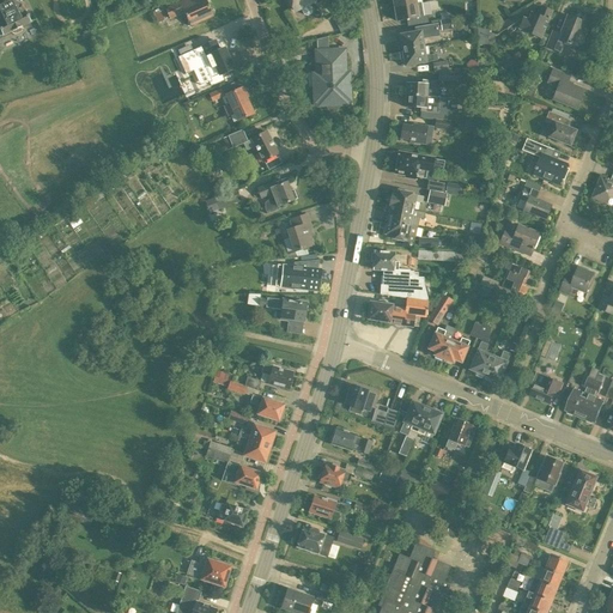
[(31,23),(25,12),(24,12),(19,4),(22,2),(19,0),(0,0),(0,36),(2,35),(2,36),(12,31),(13,32),(22,28),(31,23)]
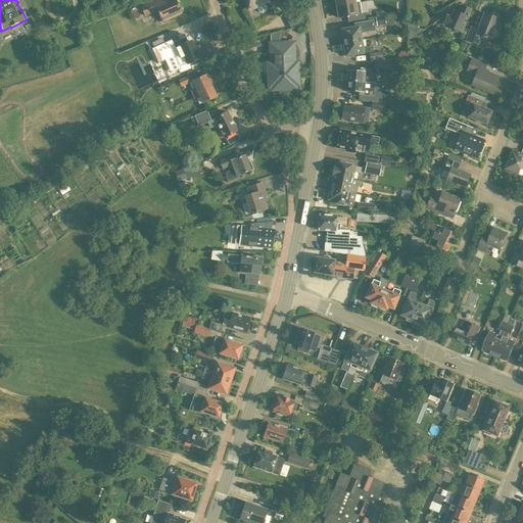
[(175,0),(168,0),(167,1),(164,0),(158,0),(140,8),(144,17),(156,11),(161,24),(181,14),(175,0)]
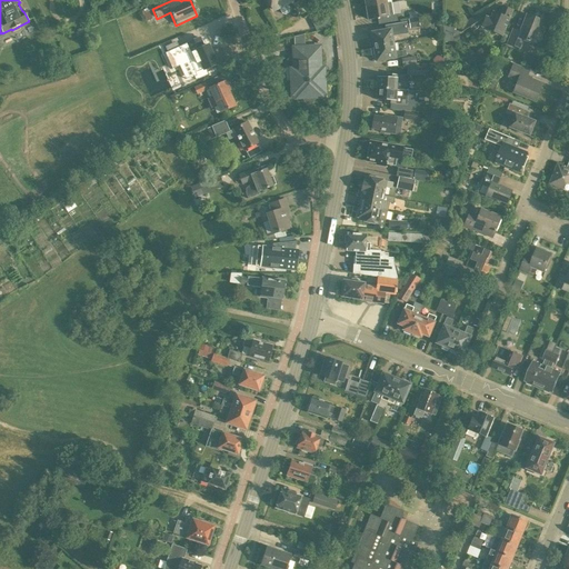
[(267,0),(273,11),(293,0),(267,0)]
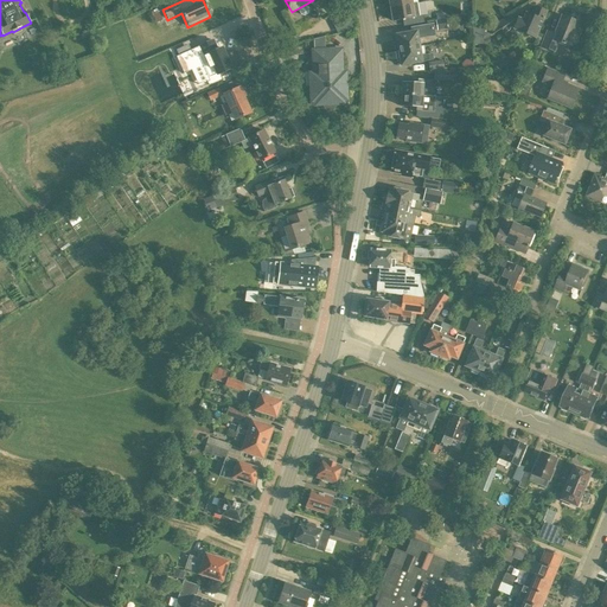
[(423,16),(414,18),(411,4),(390,7),(393,21),(402,19),(403,27),(425,24),(423,16)]
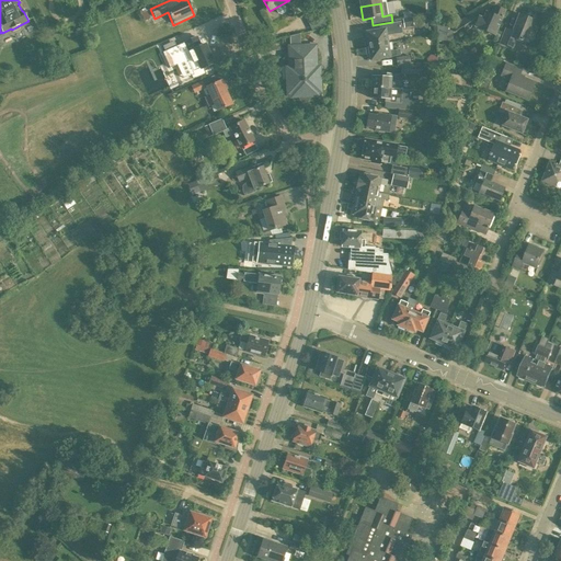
[(471,13),(451,25),(456,32),(464,26),(467,33),(476,27),(495,35),(505,11),(494,7),(491,15),(485,13),(483,19),(479,16),(478,20),(476,19),(474,20),(471,13)]
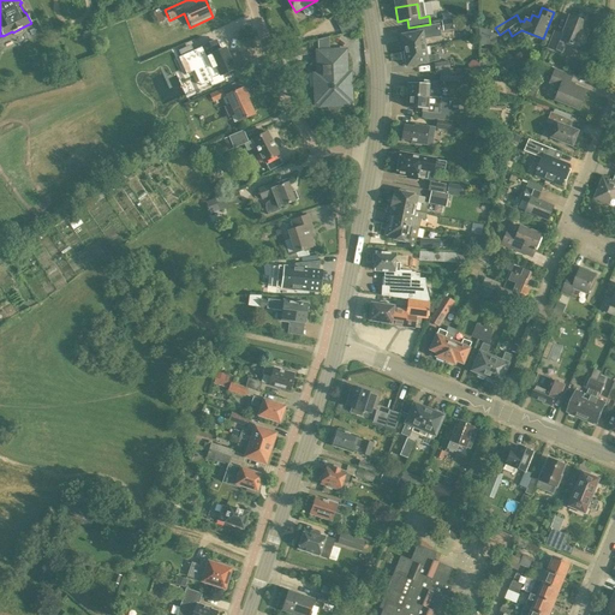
[(360,29),(357,18),(352,21),(347,10),(333,17),(341,33),(360,29)]
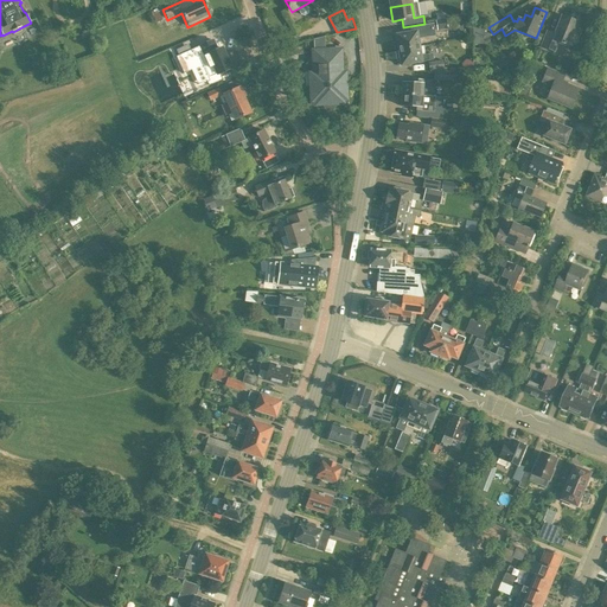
[(583,25),(562,17),(555,36),(548,32),(542,48),(555,52),(558,42),(574,48),(583,25)]
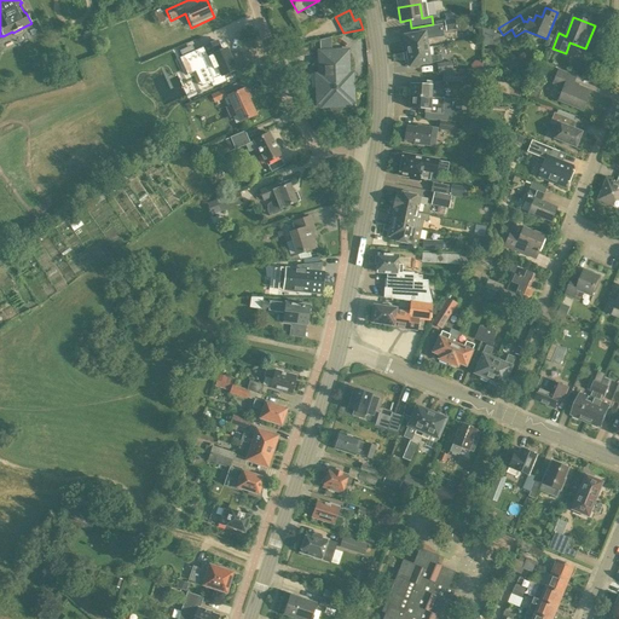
[(445,21),(446,32),(456,30),(455,19),(453,19),(445,21)]
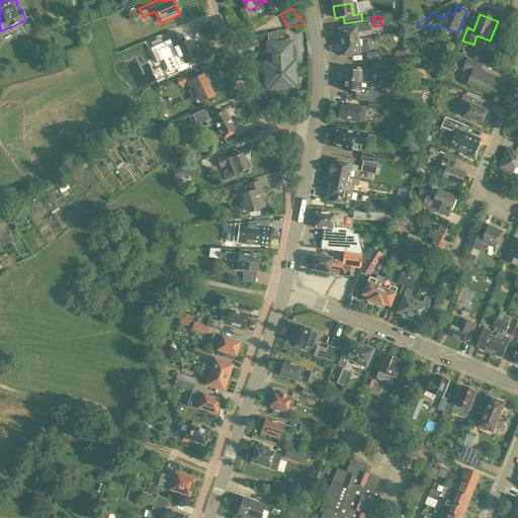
[(357,40),(356,33),(372,31),(370,20),(350,23),(351,28),(338,30),(339,36),(336,36),(338,44),(357,40)]
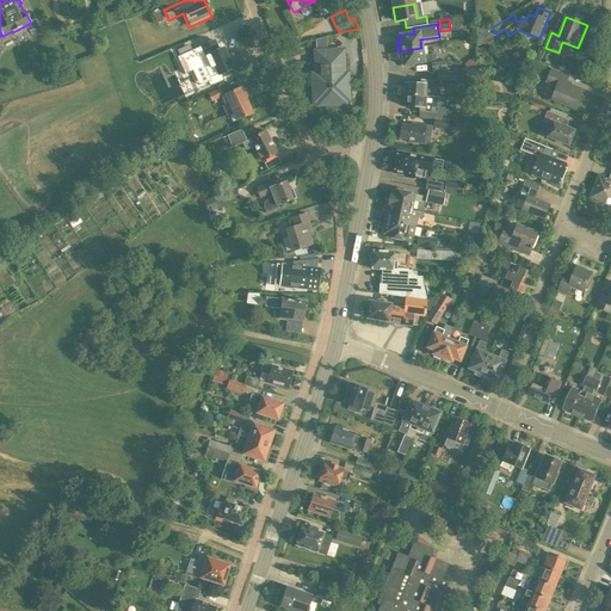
[(487,41),(497,35),(492,28),(475,28),(476,45),(487,45),(487,41)]
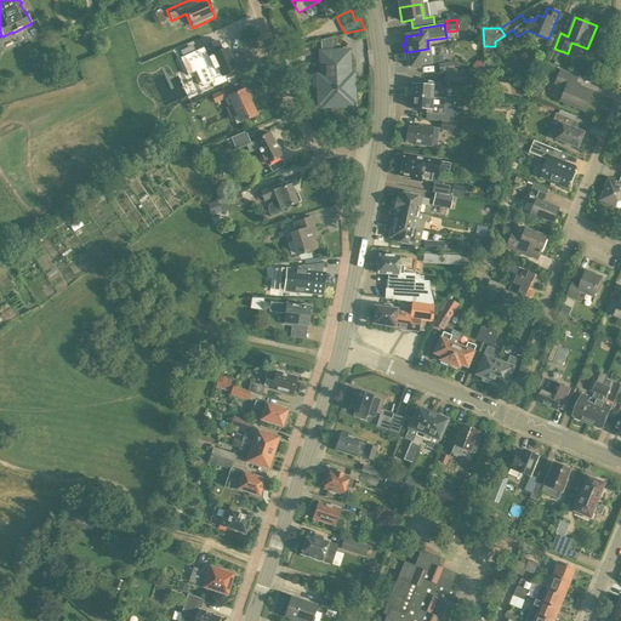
[(320,38),(320,49),(332,47),(332,38),(320,38)]
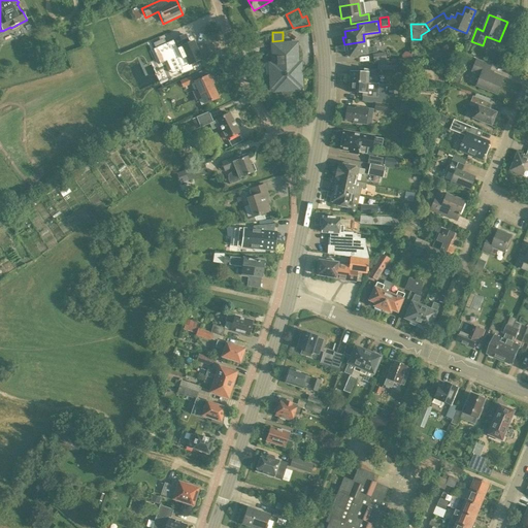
[(200,60),(192,42),(189,44),(185,36),(152,51),(155,56),(171,48),(174,57),(178,56),(185,67),(200,60)]
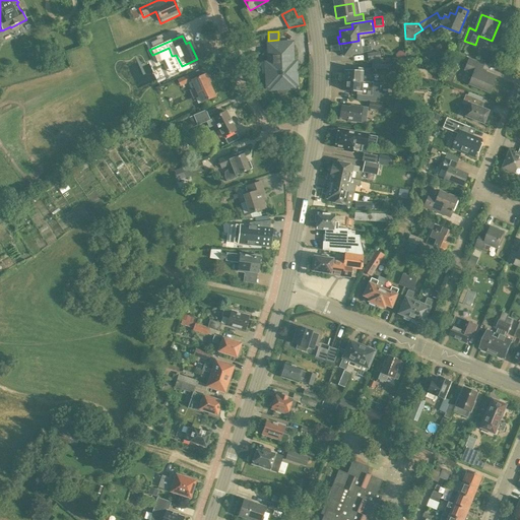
[(363,40),(359,41),(339,44),(340,51),(342,51),(343,57),(372,52),(371,47),(364,48),(363,40)]
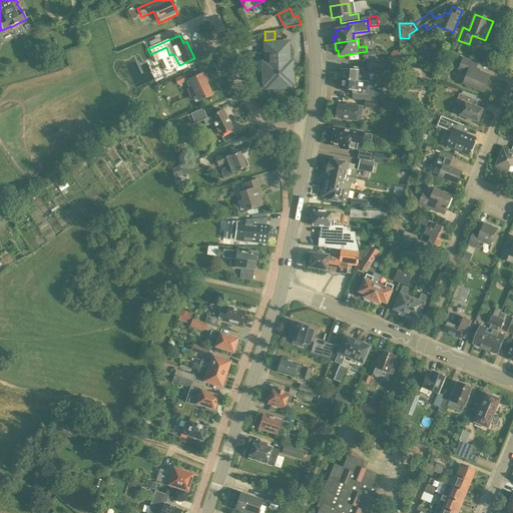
[(264,85),(267,85),(267,88),(274,88),(274,90),(275,91),(277,92),(279,93),(281,92),(282,91),(283,89),(283,88),(290,87),(290,84),(293,84),(292,71),(289,71),(288,42),(265,43),(266,72),(263,72),(264,85)]
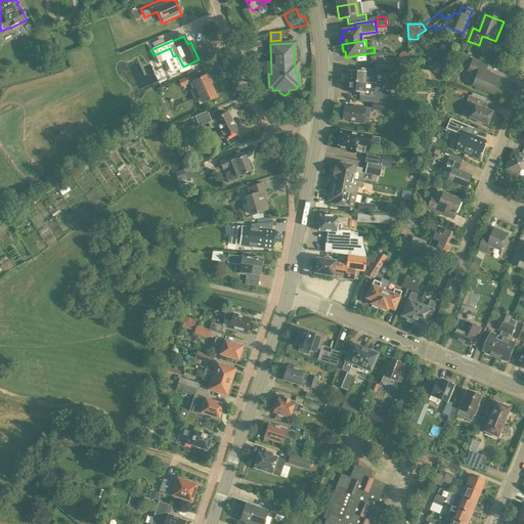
[(408,61),(408,51),(401,51),(398,55),(399,61),(408,61)]
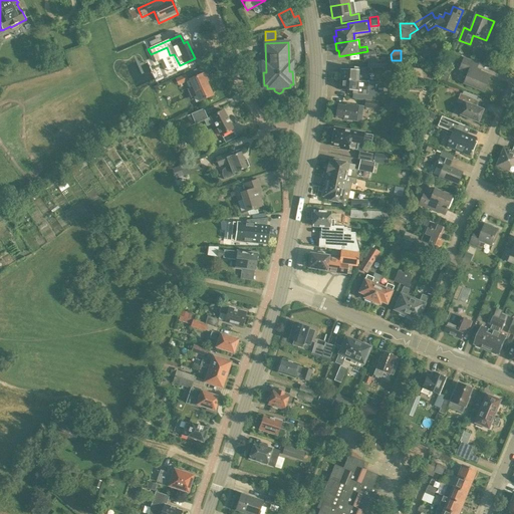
[(375,58),(374,51),(362,53),(363,60),(378,60),(377,57),(375,58)]
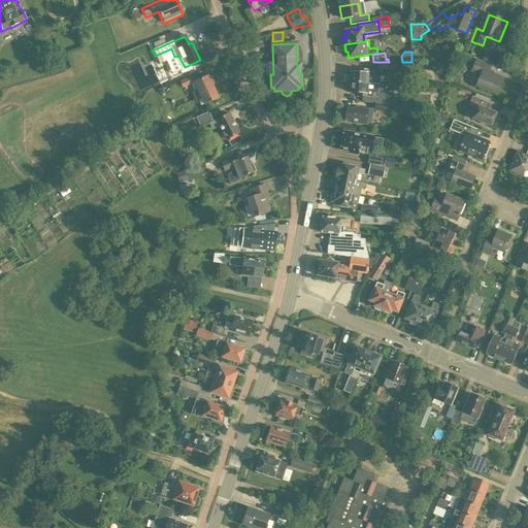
[(414,54),(414,62),(423,62),(423,54),(414,54)]
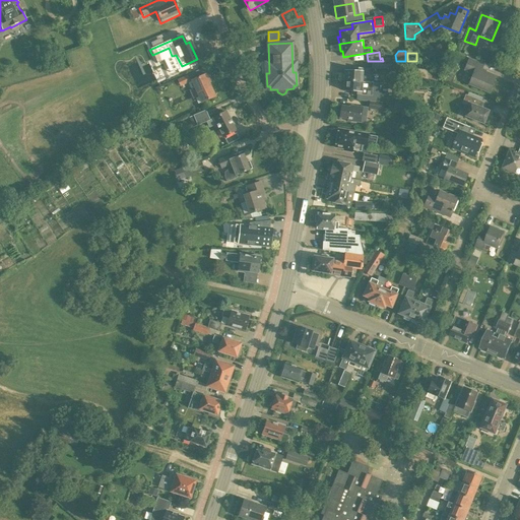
[(464,70),(473,74),(468,84),(489,92),(495,77),(480,71),(482,65),(469,59),(464,70)]
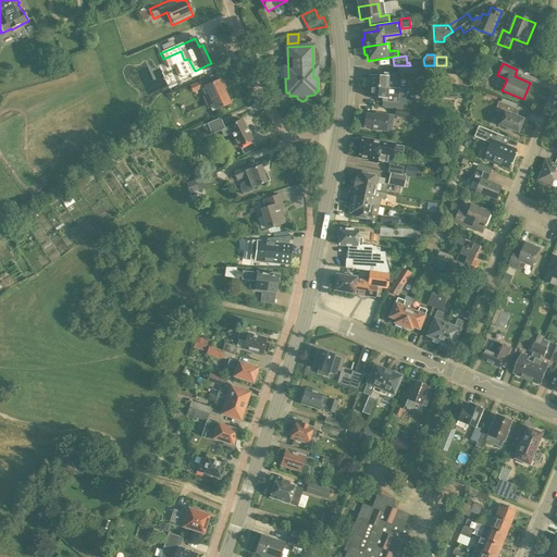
[(368,84),(368,87),(398,89),(399,81),(391,81),(391,84),(388,84),(388,76),(391,76),(391,74),(387,74),(378,74),(378,77),(369,76),(368,79),(367,81),(367,84),(368,84)]
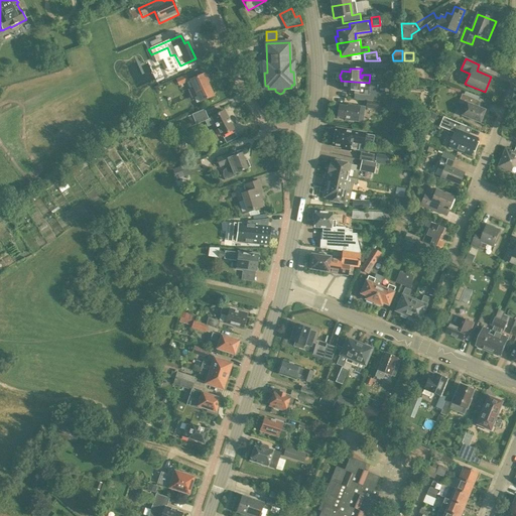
[(179,86),(189,82),(192,89),(187,92),(191,99),(197,97),(199,103),(213,97),(207,83),(209,83),(205,75),(200,77),(197,71),(176,81),(179,86)]
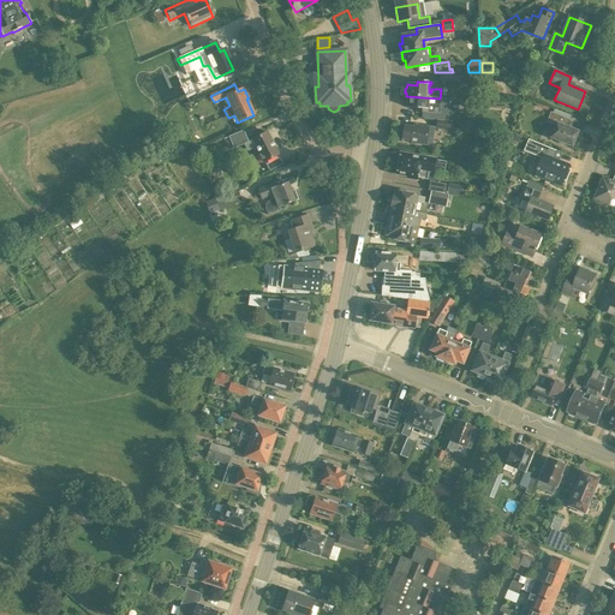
[(439,113),(440,99),(406,96),(406,100),(404,101),(404,105),(406,105),(405,108),(416,108),(416,112),(439,113)]
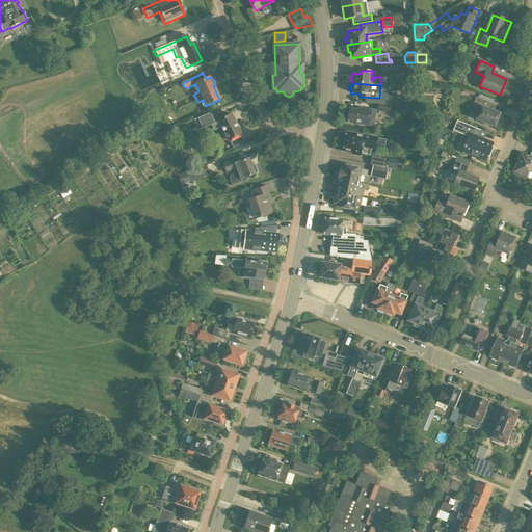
[(479,95),(478,98),(476,98),(473,106),(480,109),(475,120),(494,128),(500,114),(491,111),(494,105),(493,104),(494,101),(479,95)]
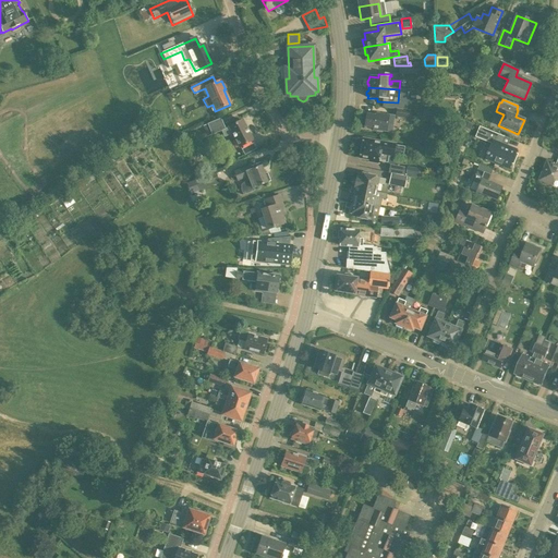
[(412,119),(413,112),(397,109),(396,117),(412,119)]
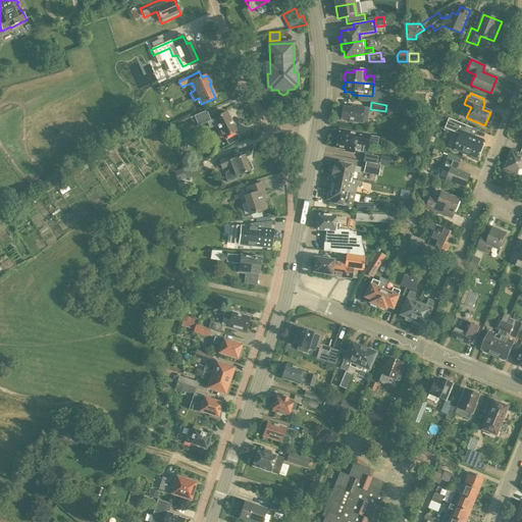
[(349,121),(360,123),(366,124),(368,110),(362,109),(362,108),(351,106),(351,108),(343,107),(342,110),(341,111),(341,115),(342,116),(341,119),(348,120),(349,121)]
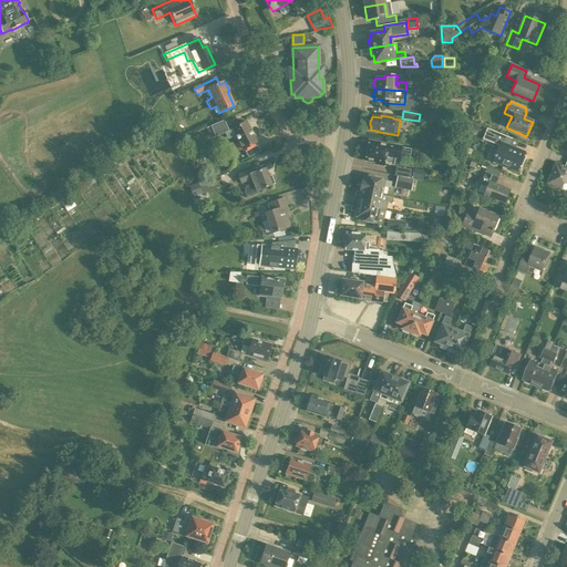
[(256,143),(245,122),(228,131),(224,121),(220,122),(209,126),(214,137),(224,133),(227,140),(234,136),(241,151),(245,150),(247,151),(255,147),(255,144),(256,143)]
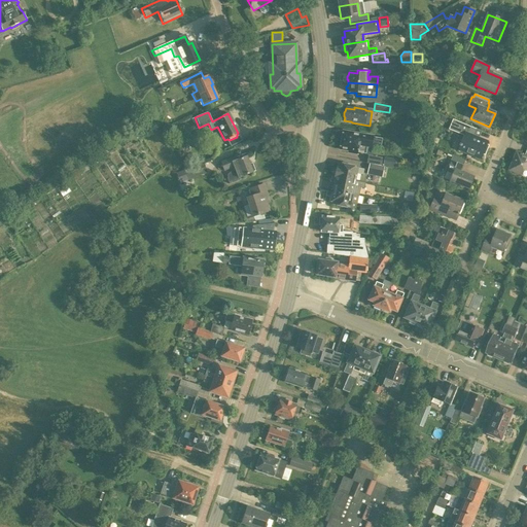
[(488,142),(472,136),(476,130),(452,119),(449,130),(463,136),(457,150),(481,161),(488,142)]
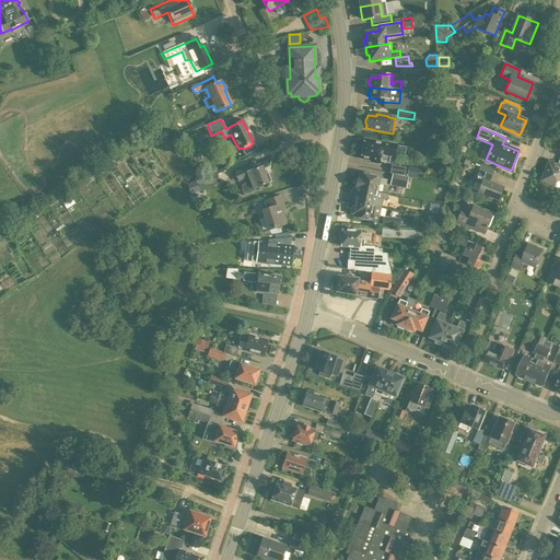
[(394,156),(394,155),(397,156),(404,156),(406,148),(396,146),(368,140),(363,140),(360,159),(368,161),(370,161),(369,163),(378,165),(380,163),(388,164),(389,156),(394,156)]
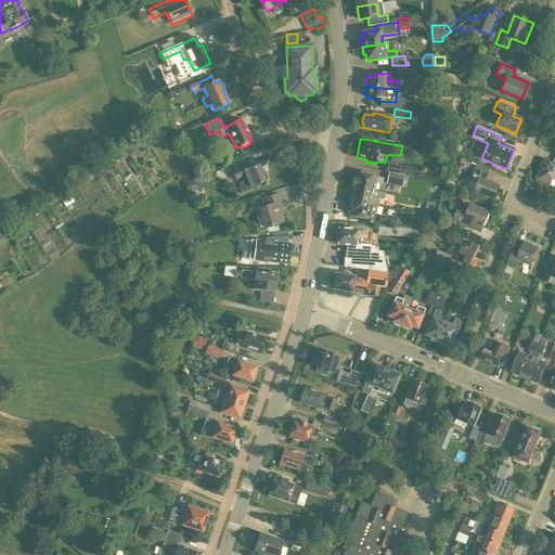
[(554,165),(543,160),(536,181),(550,186),(552,179),(554,180),(554,165)]
